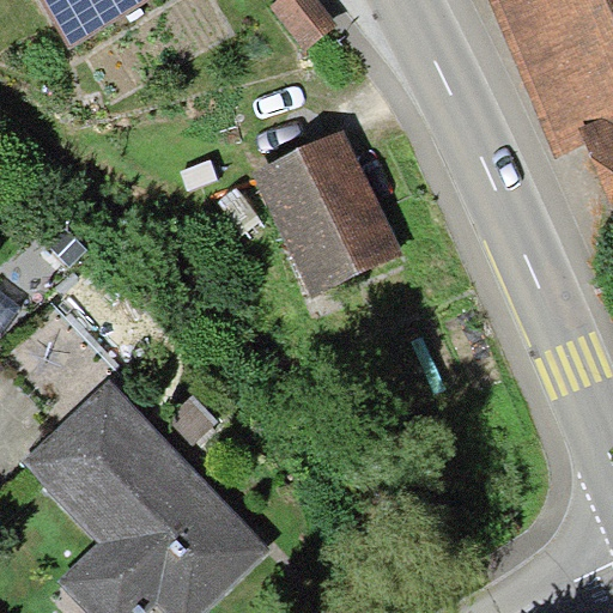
[(38,0),(68,47),(141,0),(38,0)]
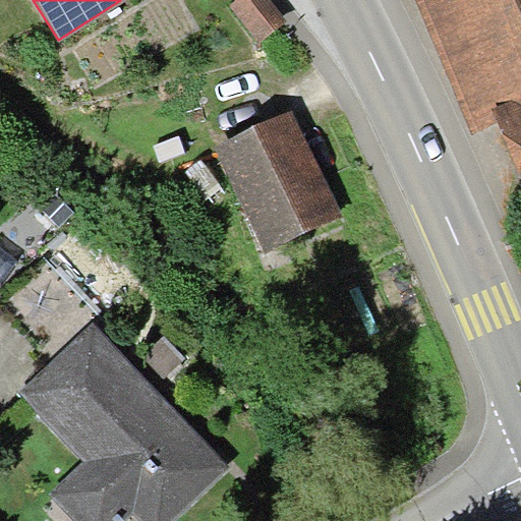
[(270,0),(238,0),(228,8),(257,45),(287,20),(270,0)]
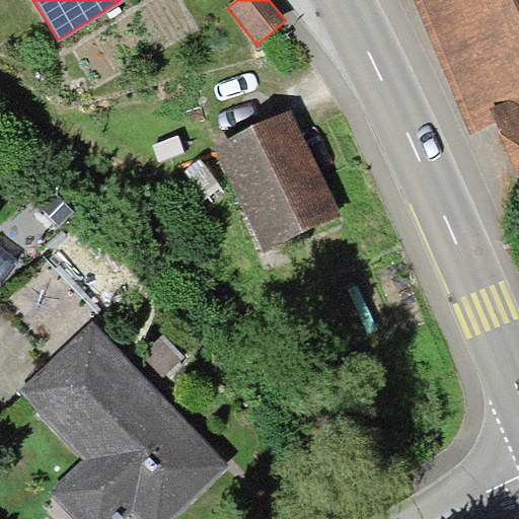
[(491,115),(518,187),(518,0),(415,0),(464,125),(491,115)]
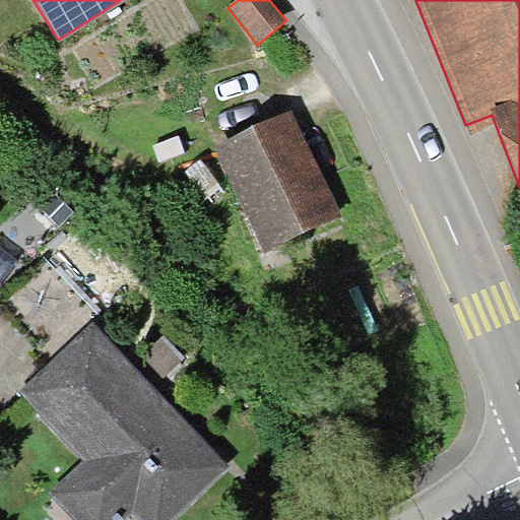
[(211,153),(258,250),(337,211),(290,115),(211,153)]
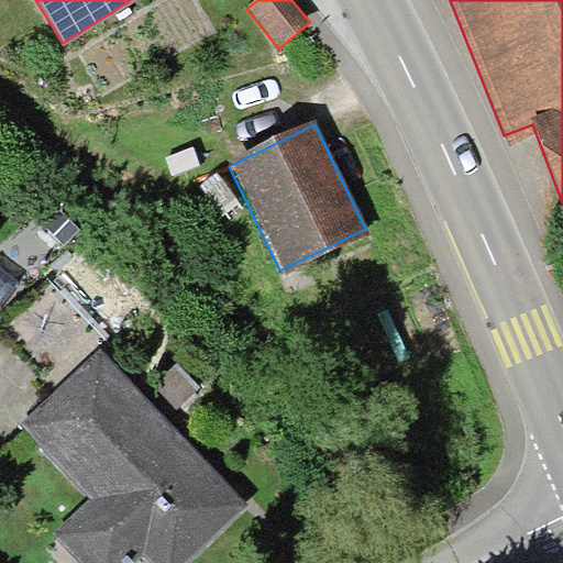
[(0,328),(0,439),(1,441),(56,389),(0,328)]
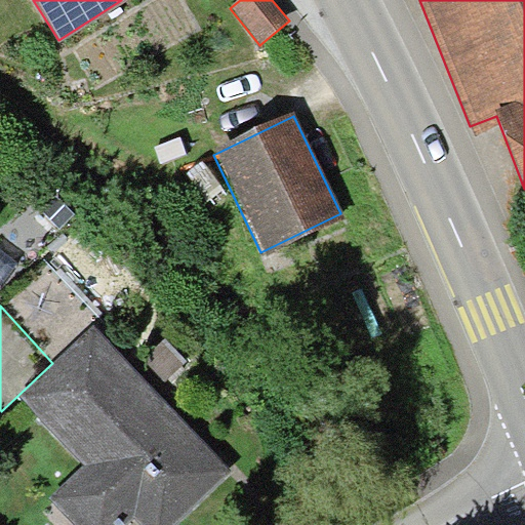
[(166,524),(227,469),(92,326),(21,394),(90,468),(56,498),(81,524),(122,524),(136,512),(148,524),(166,524)]
